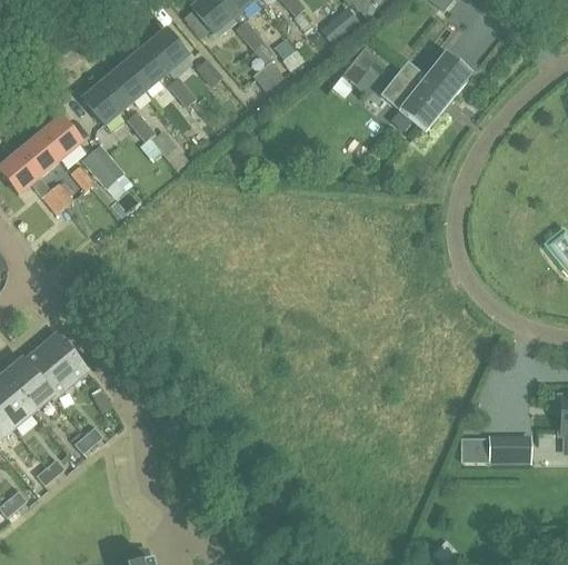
[(202,0),(192,9),(212,33),(233,16),(220,0),(202,0)]
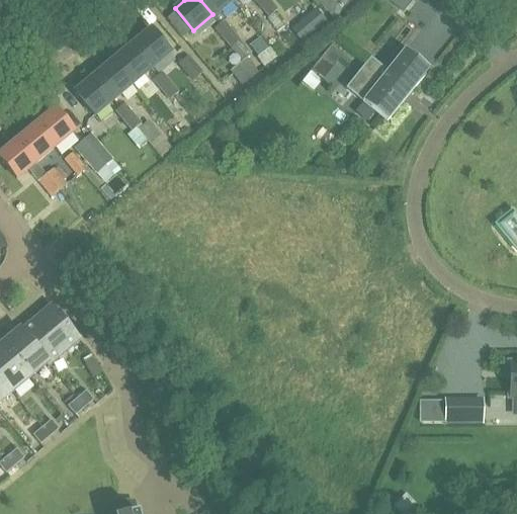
[(200,0),(212,14),(231,0),(200,0)]
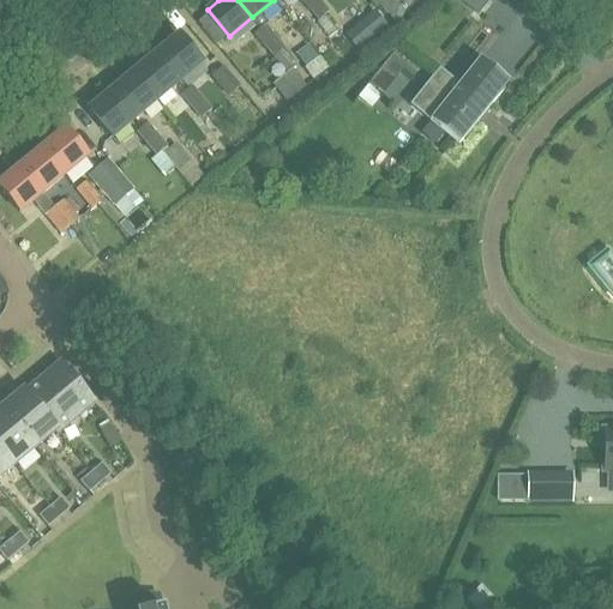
[(308,5),(318,17),(330,8),(323,0),(316,0),(308,5)]
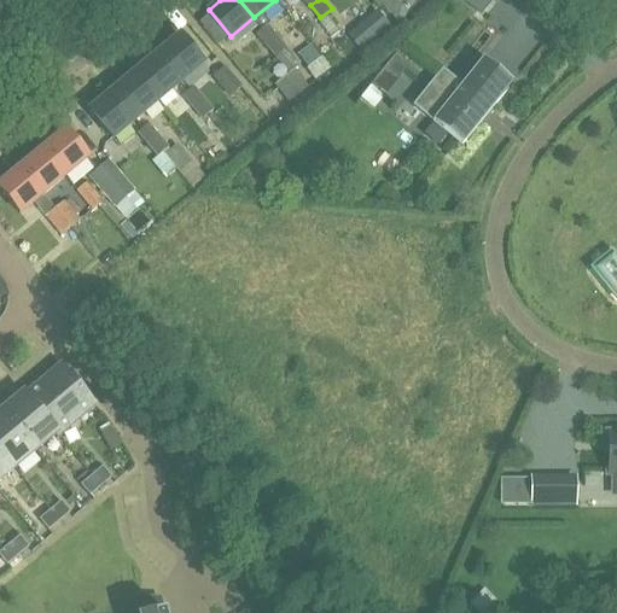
[(418,5),(414,0),(383,0),(399,19),(418,5)]
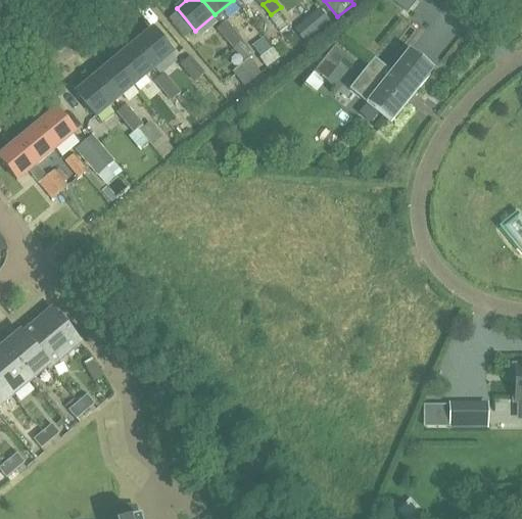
[(227,35),(235,28),(227,18),(218,25),(227,35)]
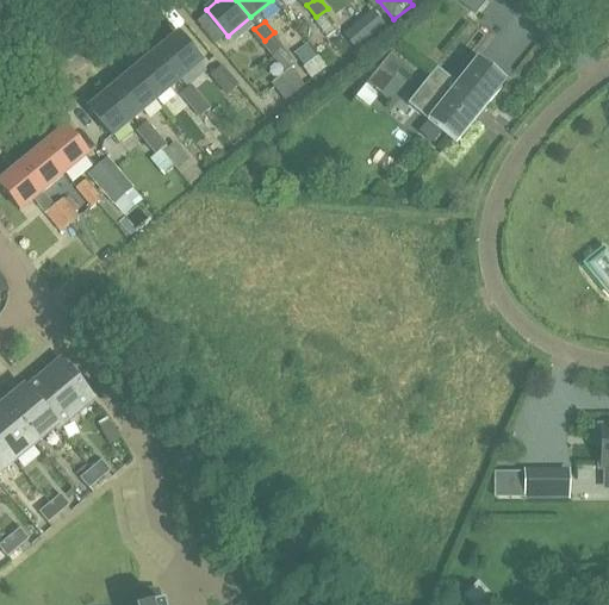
[(366,36),(355,23),(343,31),(354,45),(366,36)]
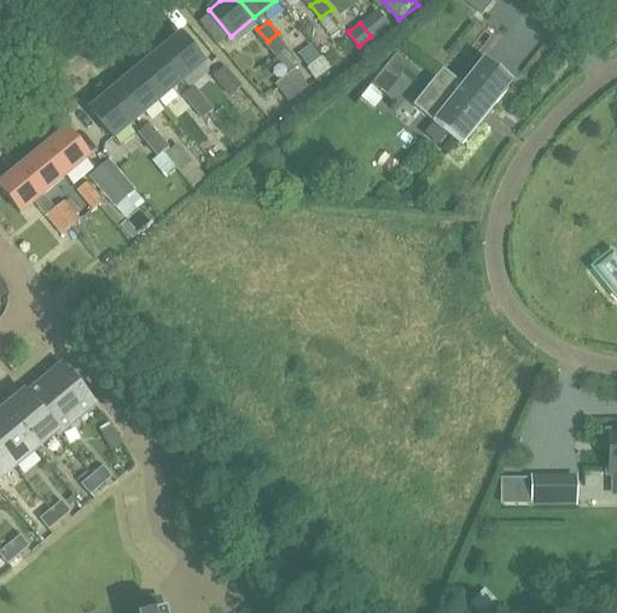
[(181,33),(158,52),(181,79),(204,59),(181,33)]
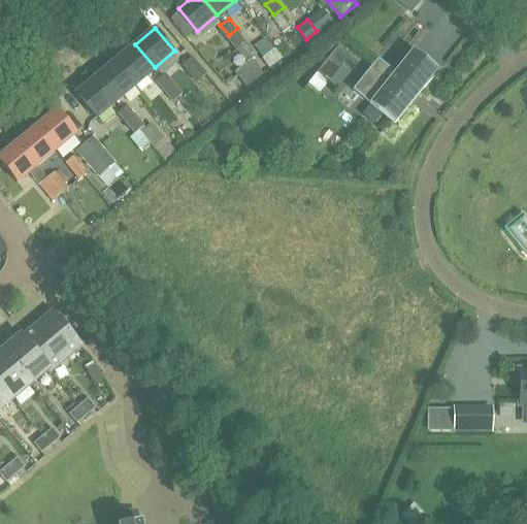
[(245,38),(237,28),(229,35),(236,45),(245,38)]
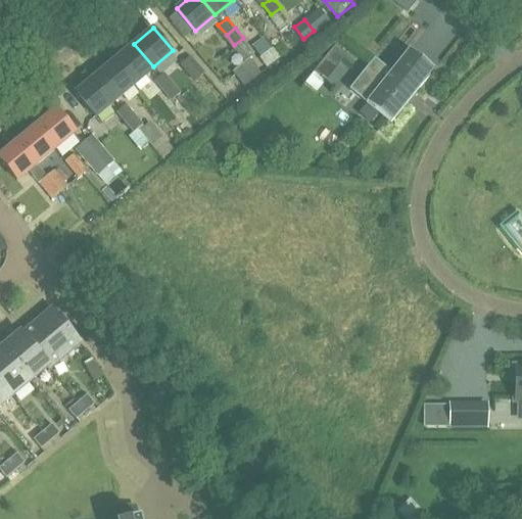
[(114,59),(134,83),(145,73),(152,81),(154,79),(162,88),(173,81),(163,71),(158,75),(152,67),(153,66),(134,44),(114,59)]
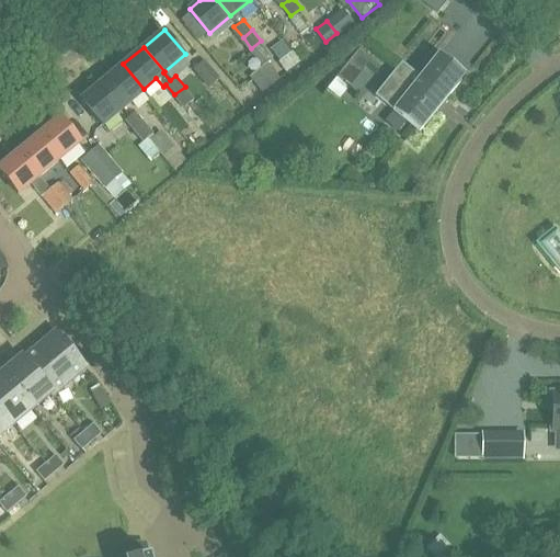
[(369,57),(357,47),(340,69),(352,79),(369,57)]
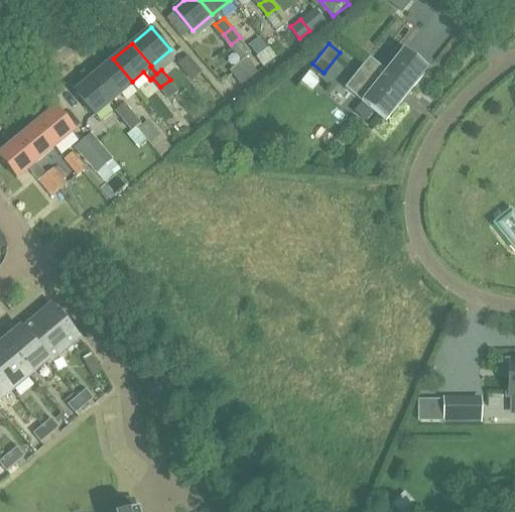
[(257,56),(264,65),(276,53),(269,45),(257,56)]
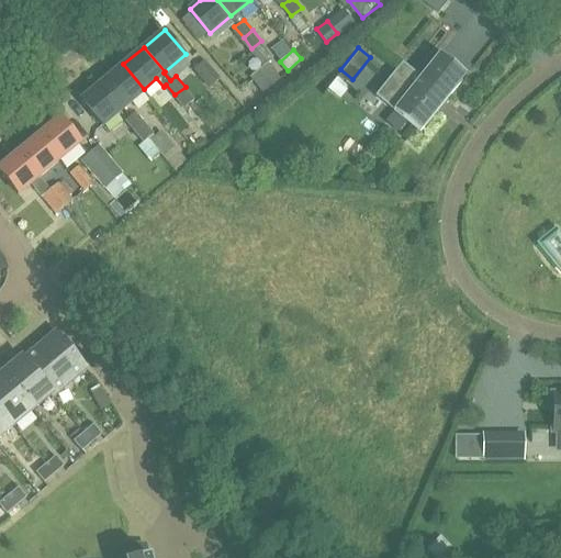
[(451,92),(448,89),(464,69),(441,49),(423,74),(404,58),(378,92),(423,129),(451,92)]
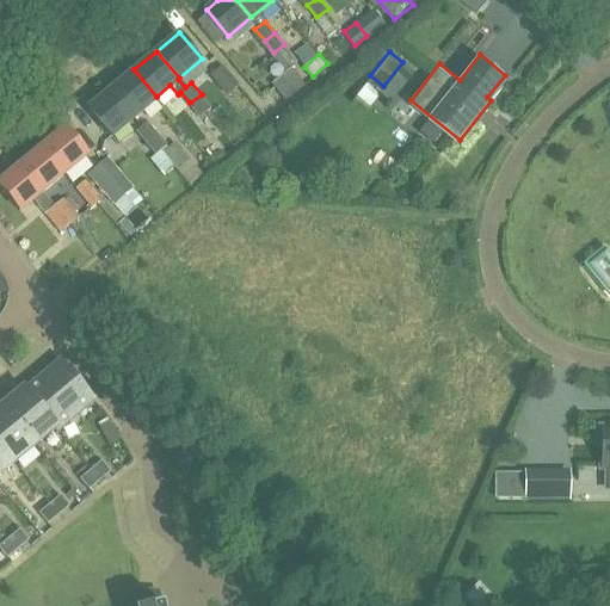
[(210,73),(227,92),(239,82),(222,62),(210,73)]
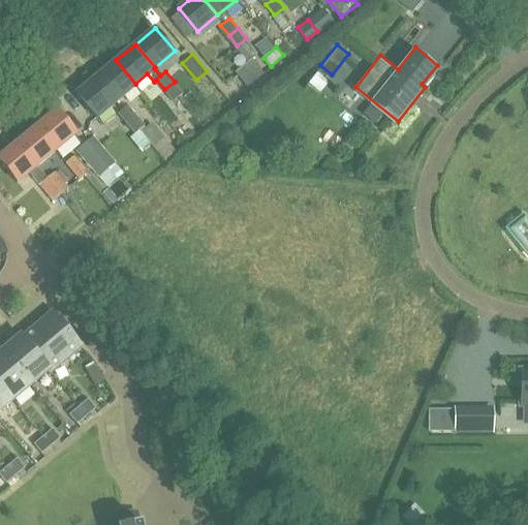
[(237,69),(249,85),(265,71),(252,57),(237,69)]
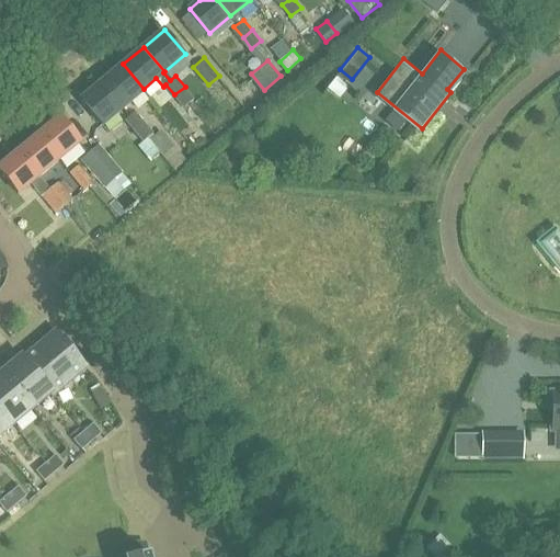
[(103,81),(123,105),(144,89),(123,64),(103,81)]
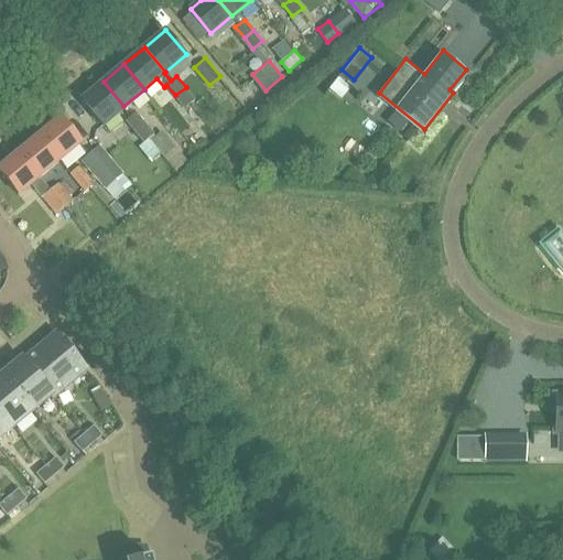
[(83,99),(103,124),(123,106),(104,82),(83,99)]
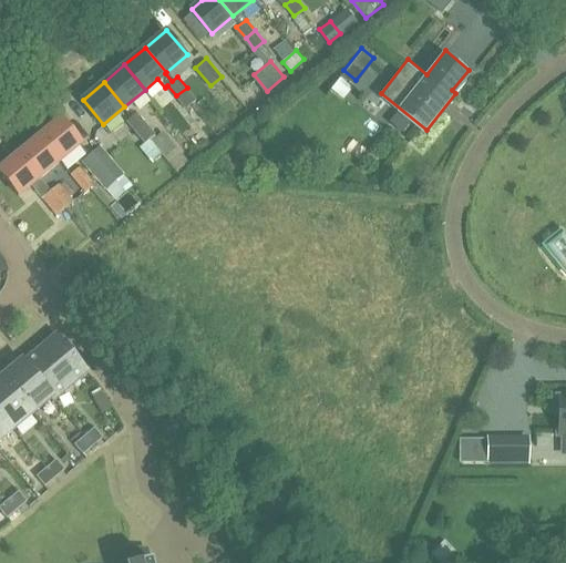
[(187,88),(176,95),(185,108),(196,99),(187,88)]
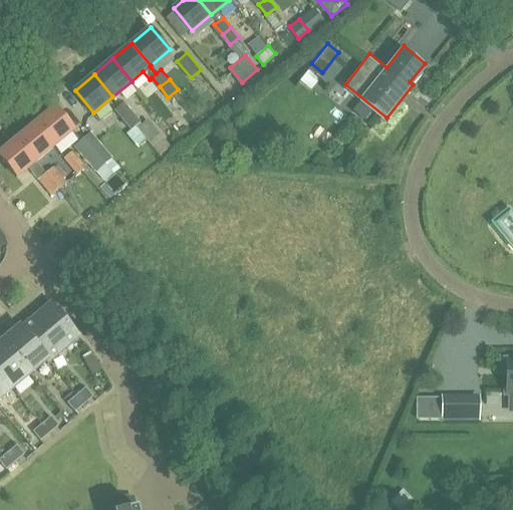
[(123,117),(133,109),(124,99),(115,107),(123,117)]
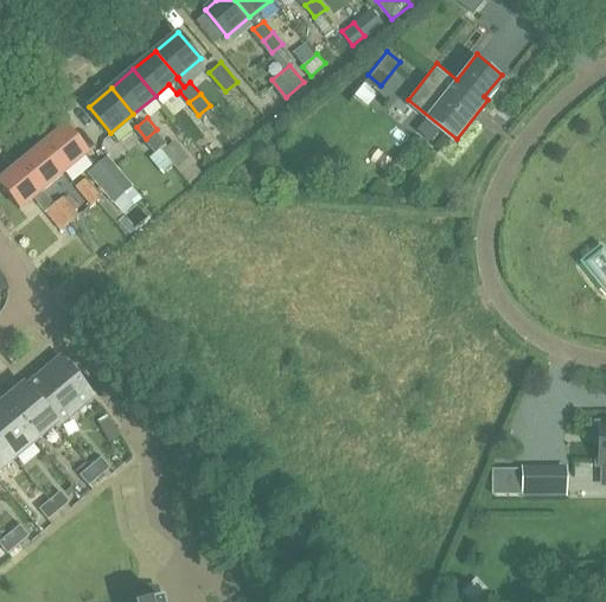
[(44,145),(65,171),(89,152),(67,126),(44,145)]
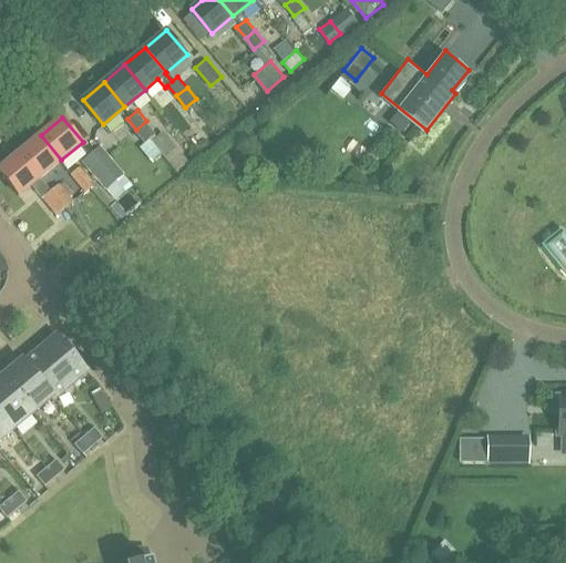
[(155,132),(146,121),(136,130),(145,141),(151,136),(166,154),(177,169),(188,160),(163,130),(156,134),(154,132),(155,132)]
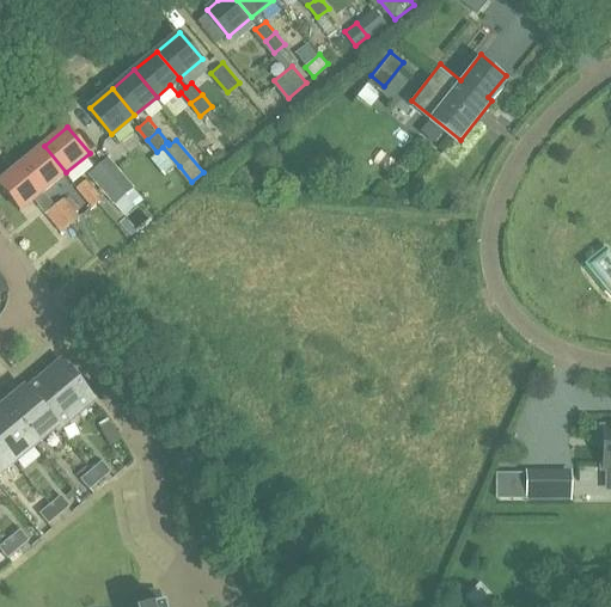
[(44,191),(66,172),(44,146),(22,164),(44,191)]
